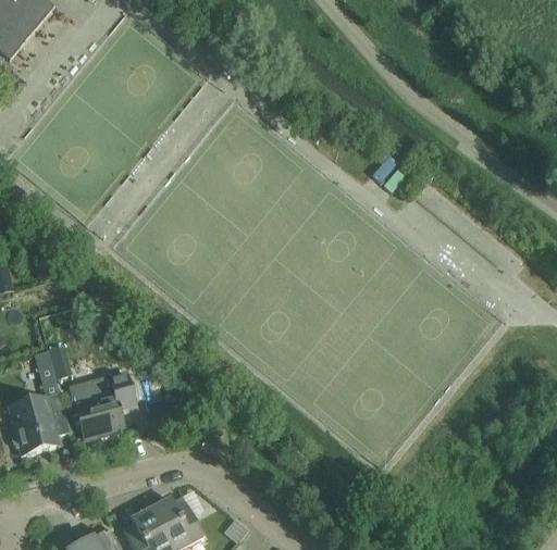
[(0,0),(0,51),(9,60),(53,5),(47,0),(0,0)]
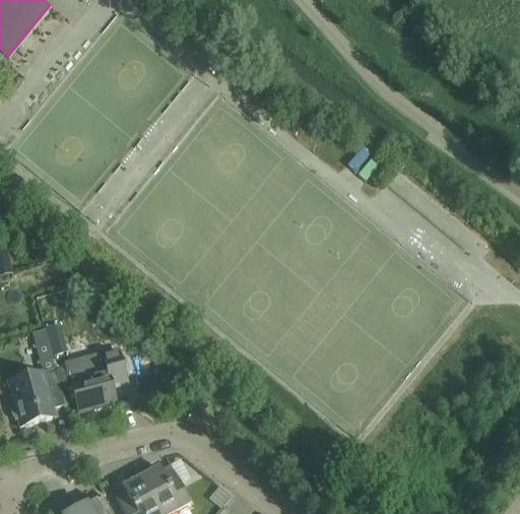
[(59,322),(45,326),(49,340),(63,336),(59,322)]
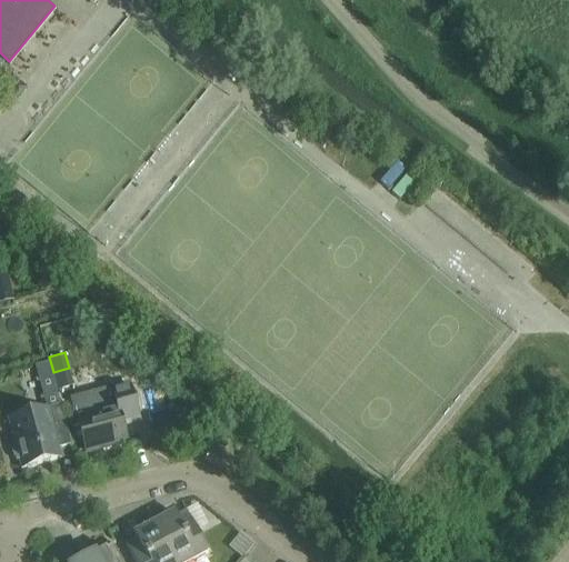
[(86,447),(125,437),(121,421),(138,417),(132,398),(90,409),(91,413),(78,417),(86,447)]
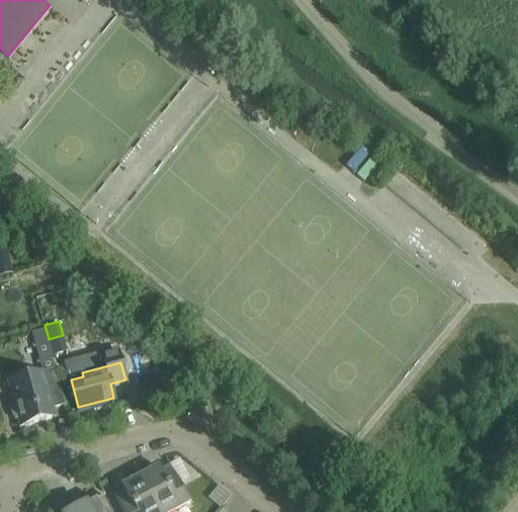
[(64,402),(55,366),(7,378),(13,402),(11,403),(10,410),(14,417),(17,416),(19,423),(52,415),(49,406),(64,402)]
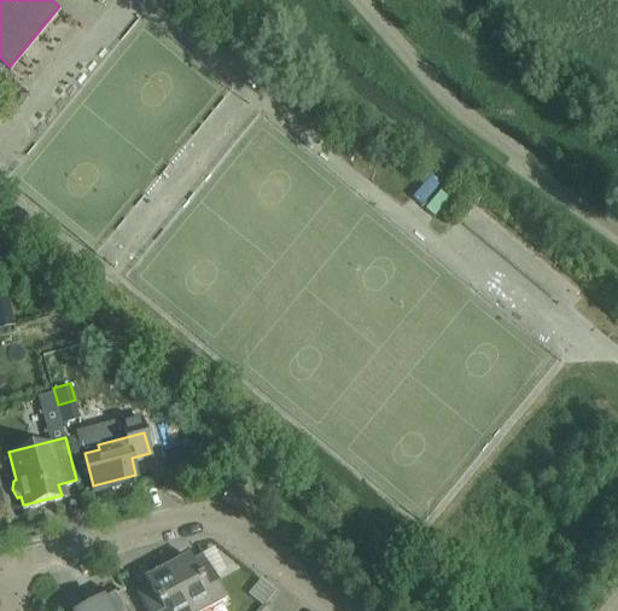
[(193,441),(179,446),(185,465),(199,460),(193,441)]
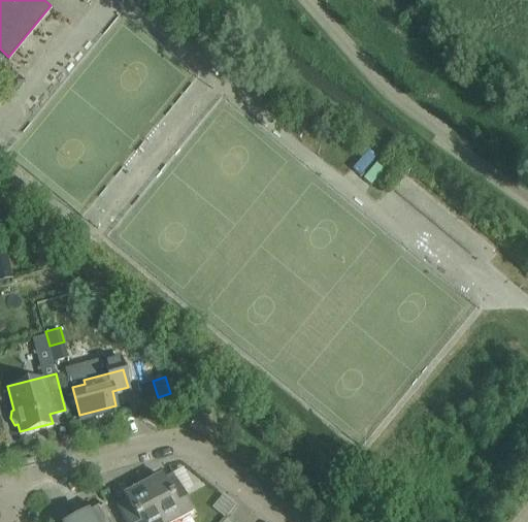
[(163,521),(169,521),(193,510),(172,471),(162,476),(161,472),(142,482),(163,521)]
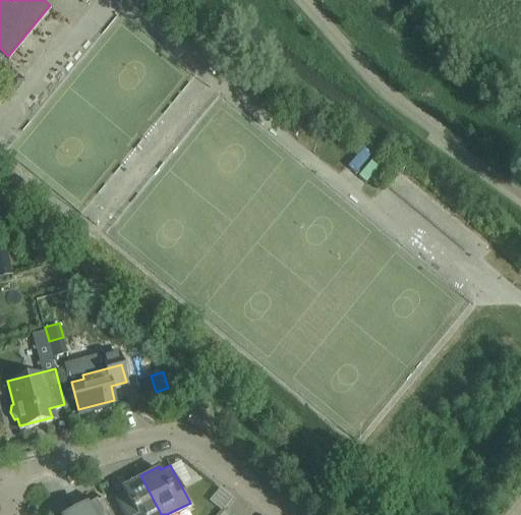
[(161,514),(140,475),(122,485),(123,490),(114,494),(125,514),(161,514)]
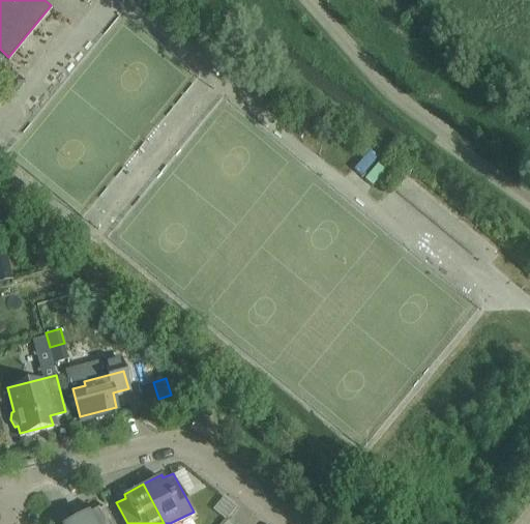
[(116,523),(106,503),(76,520),(78,523),(116,523)]
